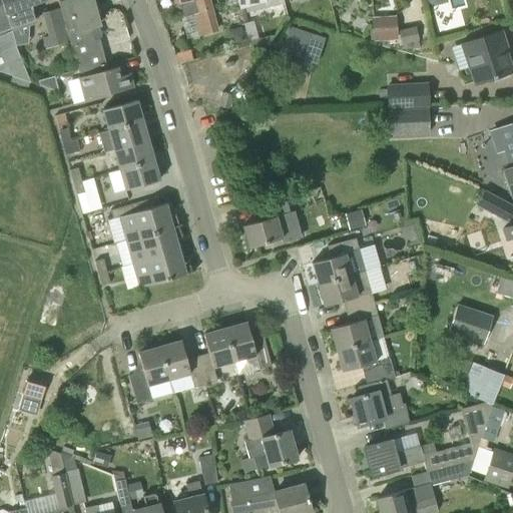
[(0,0),(11,30),(37,22),(32,5),(47,1),(47,0),(0,0)]
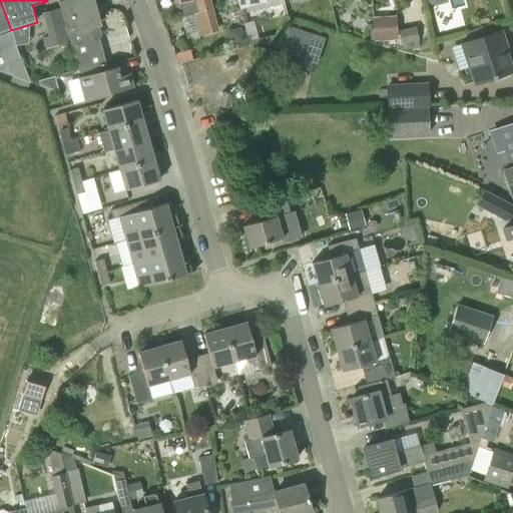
[(30,82),(15,45),(16,45),(11,30),(0,0),(0,57),(2,57),(11,76),(30,82)]
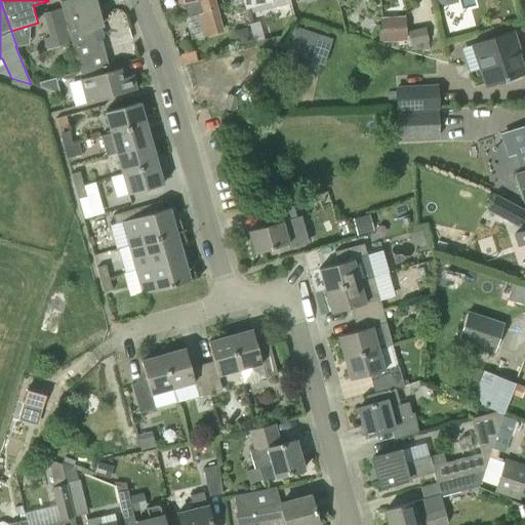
[(92,40),(89,27),(99,25),(92,0),(69,0),(61,3),(63,7),(72,43),(80,75),(109,67),(101,38),(92,40)]
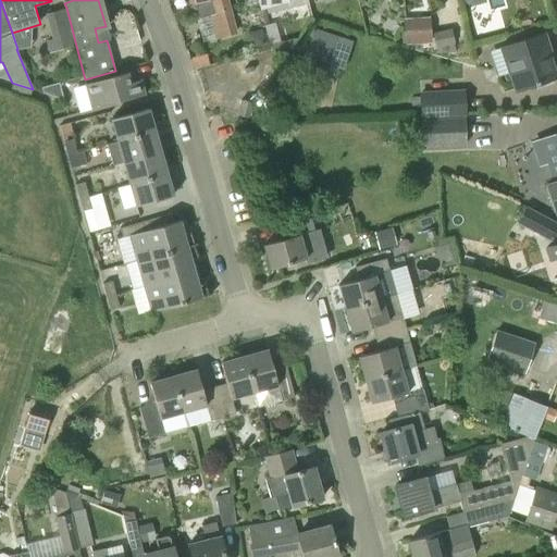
[(194,0),(195,2),(199,17),(211,14),(218,37),(236,32),(227,0),(194,0)]
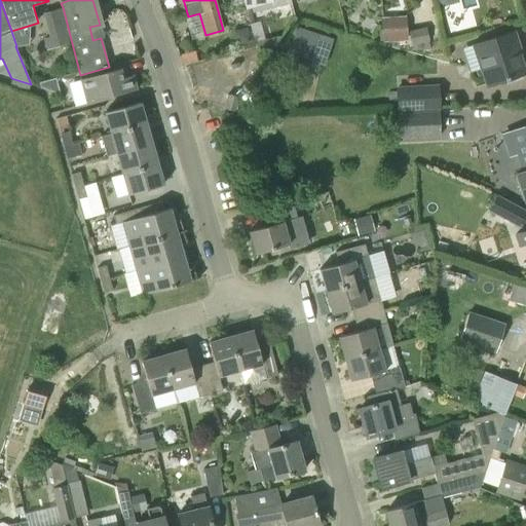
[(289,4),(287,0),(242,0),(246,9),(272,1),(274,7),(289,4)]
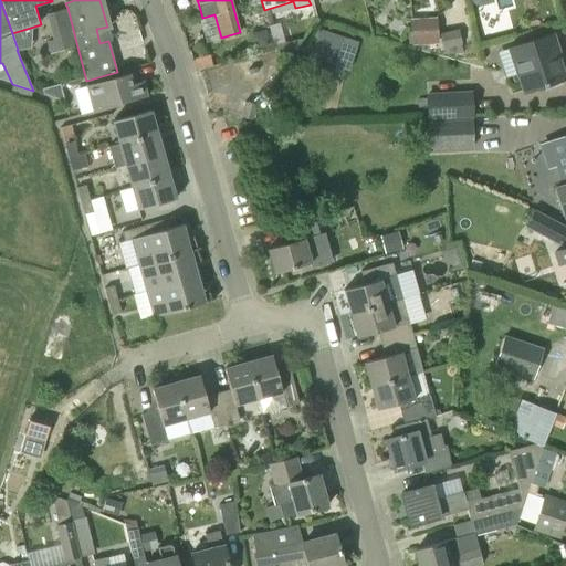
[(51,54),(77,46),(67,8),(46,13),(53,39),(48,41),(51,54)]
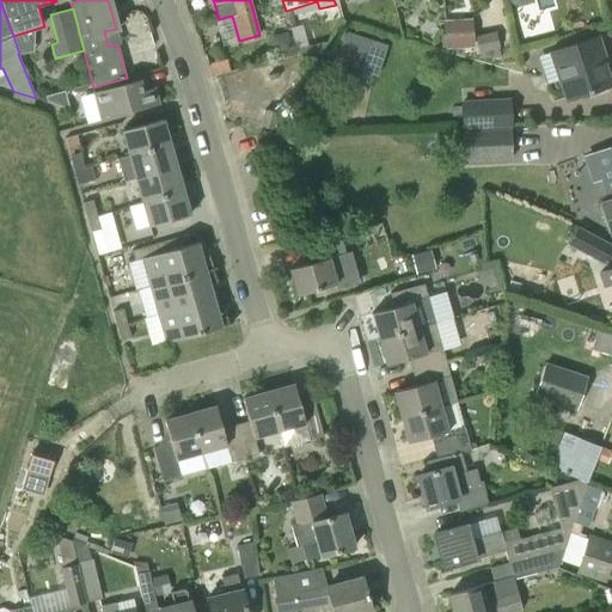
[(446,49),(476,47),(473,18),(445,20),(446,49)]
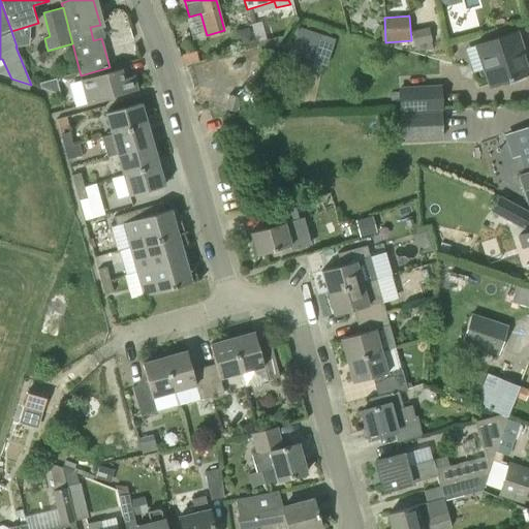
[(429,26),(411,29),(414,44),(433,40),(429,26)]
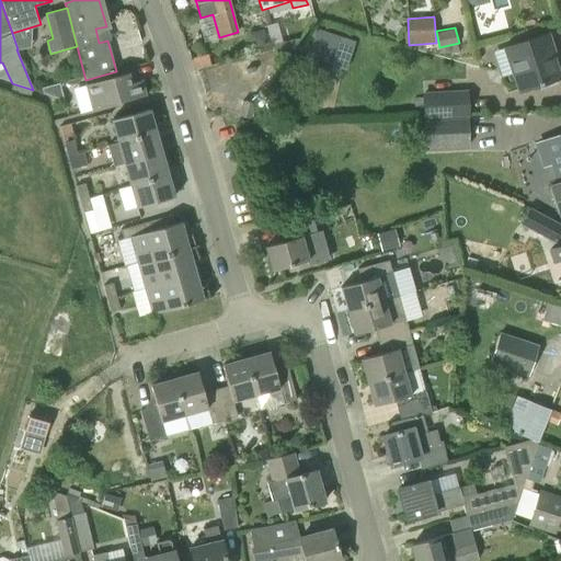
[(341,36),(317,29),(308,56),(333,64),(341,36)]
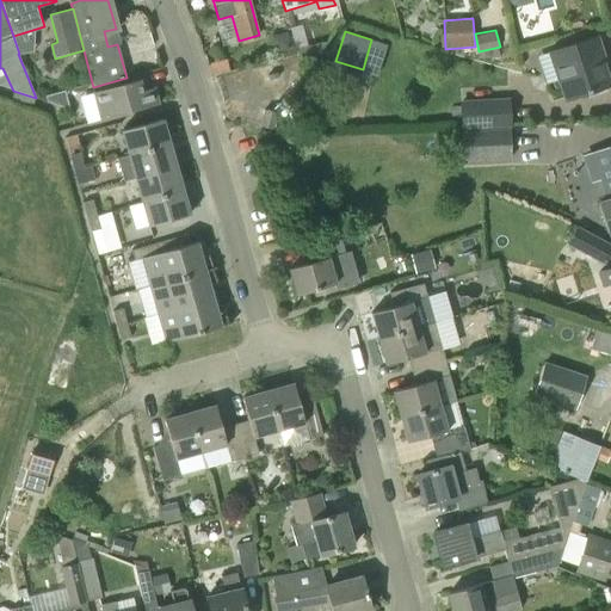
[(551,53),(551,54),(560,79),(567,99),(587,93),(590,98),(608,91),(605,87),(610,85),(610,80),(597,37),(561,49),(553,53),(551,53)]
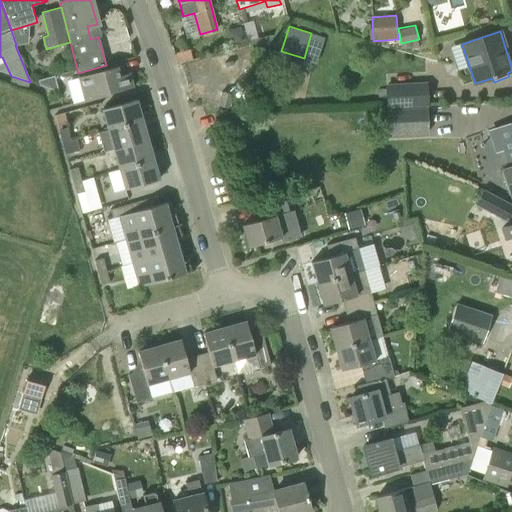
[(190,50),(175,54),(177,64),(193,60),(190,50)]
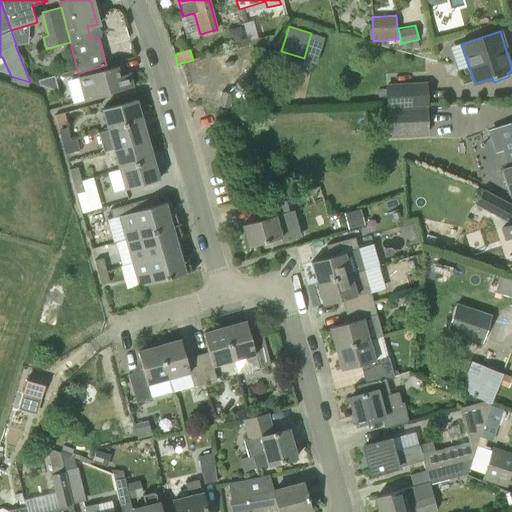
[(119,75),(117,66),(78,77),(84,100),(133,87),(129,73),(119,75)]
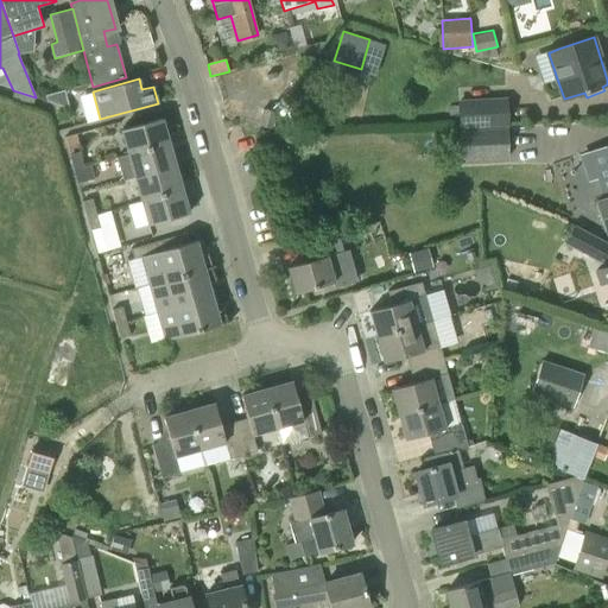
[(69,108),(64,89),(45,95),(46,100),(69,108)]
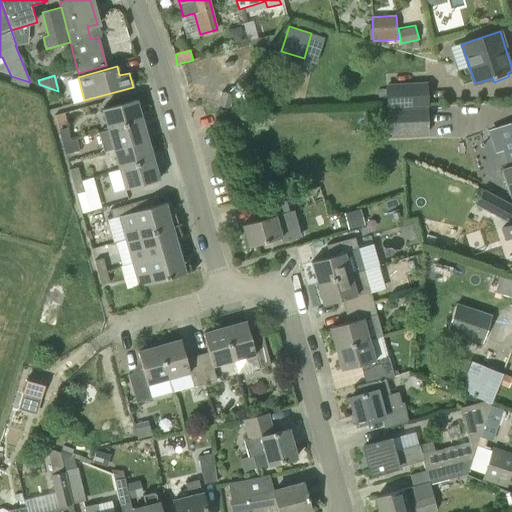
[(428,80),(385,82),(386,85),(386,107),(429,106),(428,80)]
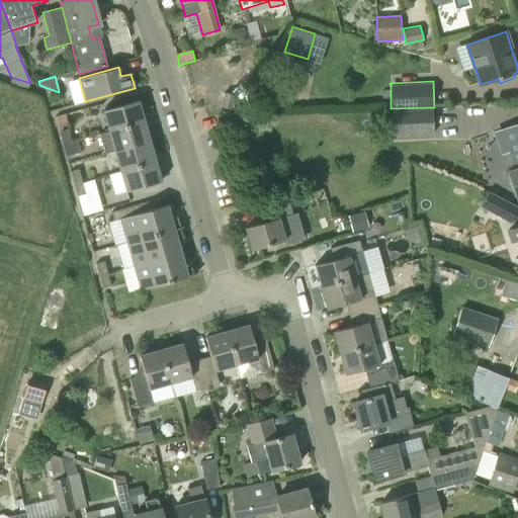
[(230,108),(234,94),(225,92),(221,105),(230,108)]
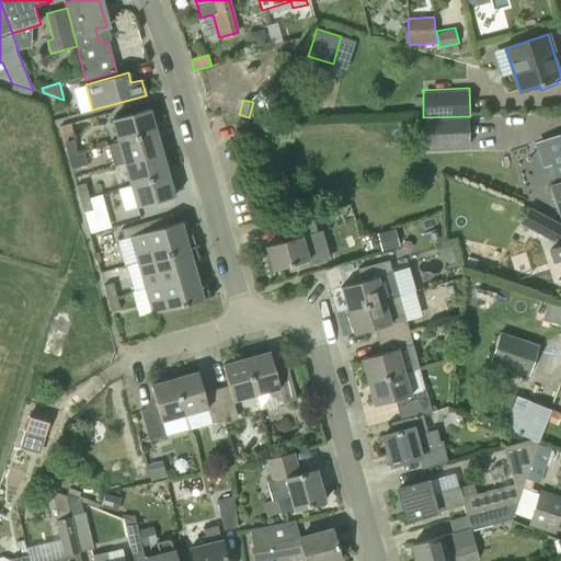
[(118,141),(156,132),(149,109),(112,119),(118,141)]
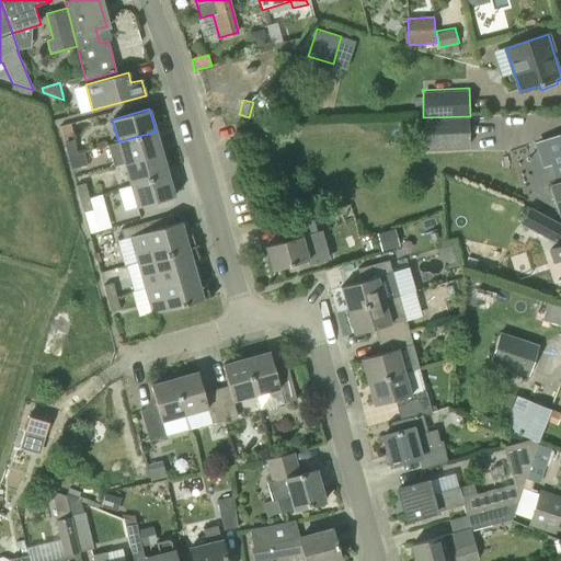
[(468,122),(424,123),(425,145),(469,144),(468,122)]
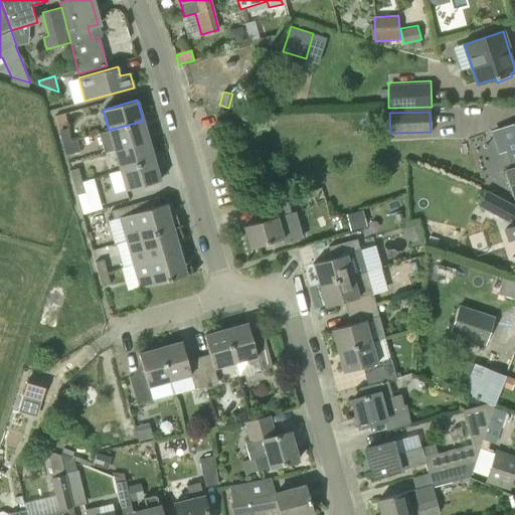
[(114,150),(149,140),(143,121),(109,130),(114,150)]
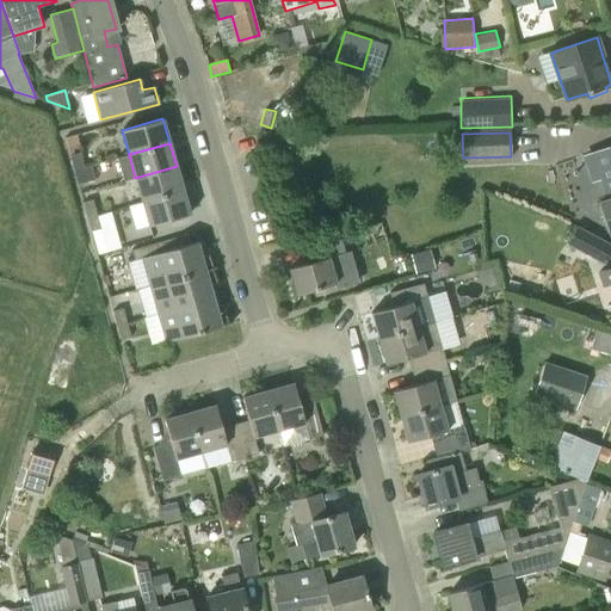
[(610,154),(610,195),(597,199),(604,217),(610,235),(610,234),(610,144),(609,146),(610,154)]
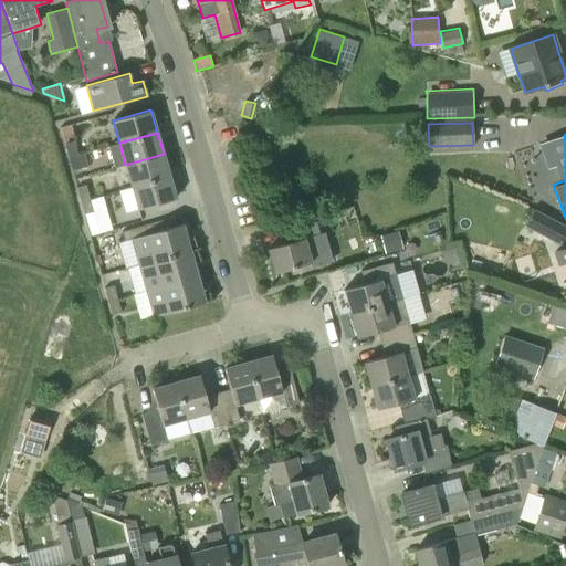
[(67,156),(77,154),(74,140),(64,144),(67,156)]
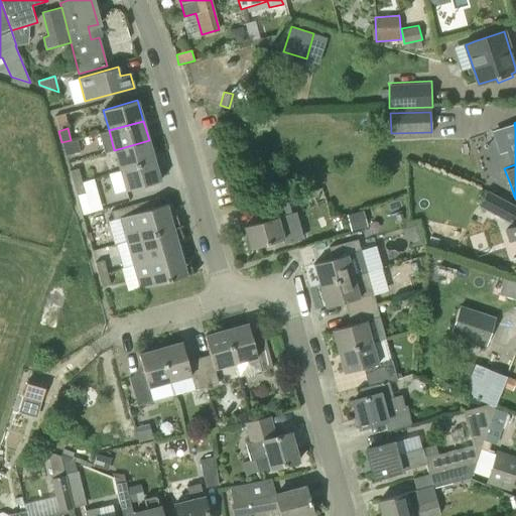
[(65,154),(74,152),(71,140),(61,142),(65,154)]
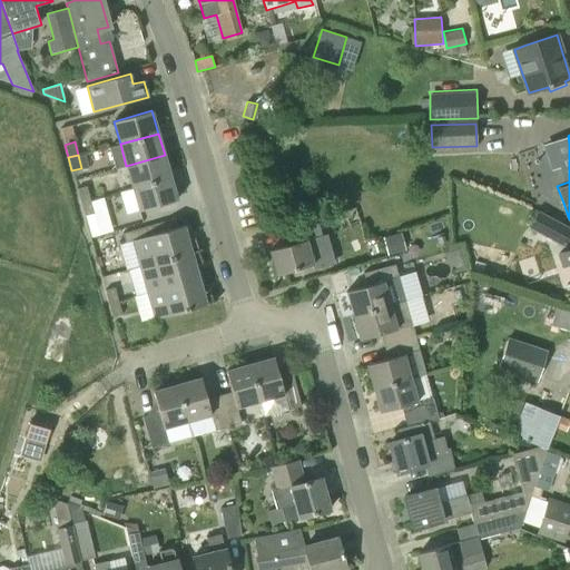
[(133,187),(170,177),(165,155),(126,166),(133,187)]
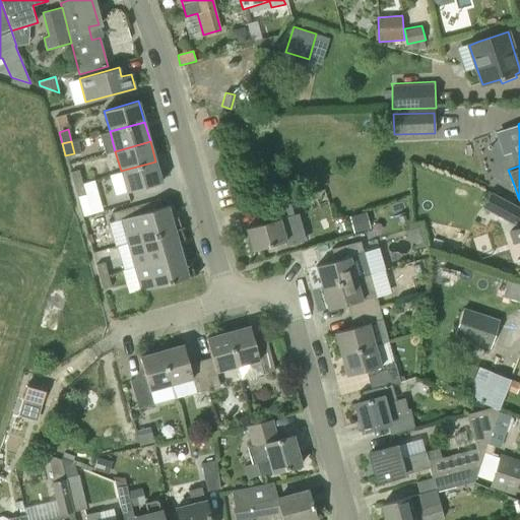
[(127,192),(161,182),(155,161),(121,171),(127,192)]
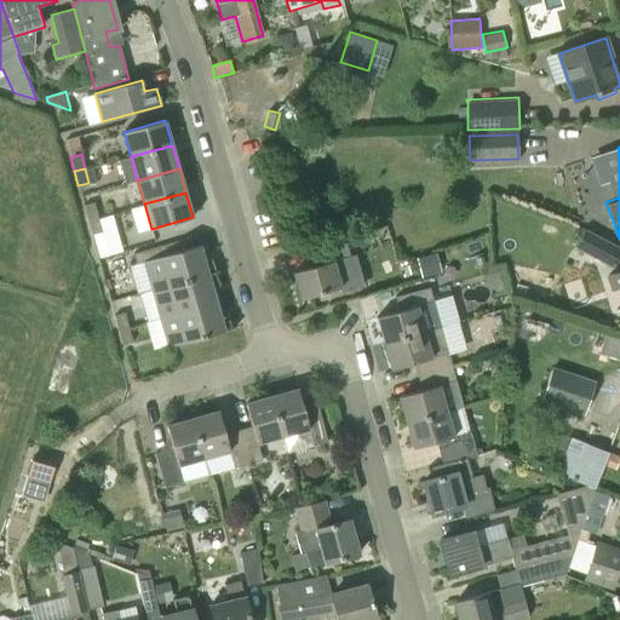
[(89,220),(98,218),(95,202),(85,206),(89,220)]
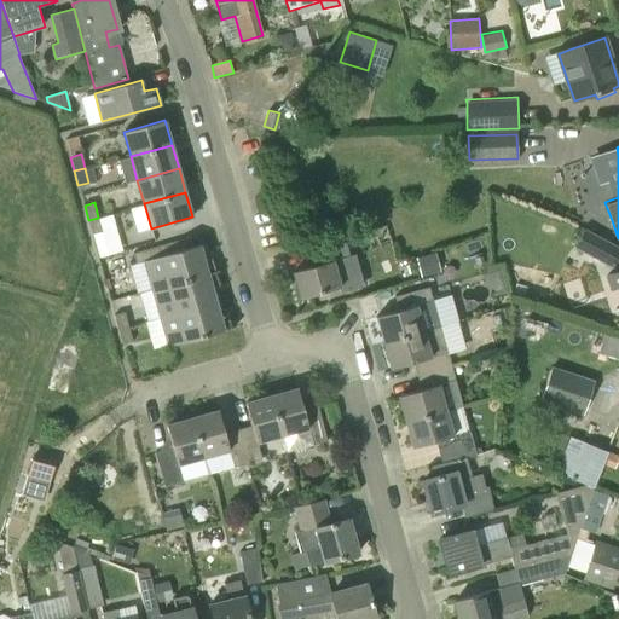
[(92,233),(102,231),(98,218),(88,220),(92,233)]
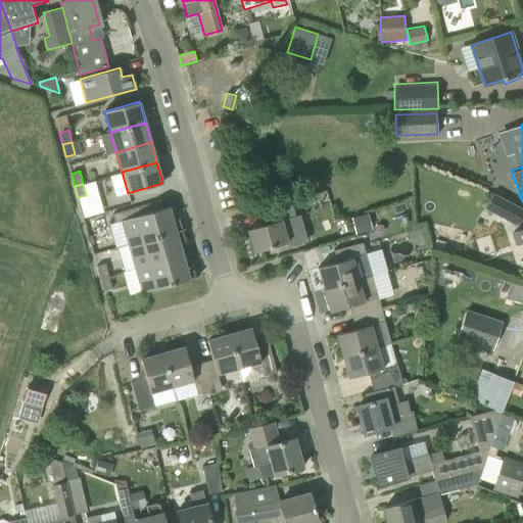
[(519,224),(522,217),(522,207),(494,193),(486,206),(519,224)]
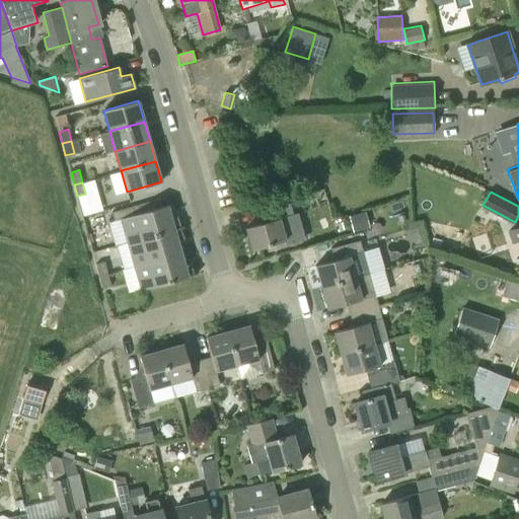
[(266,213),(247,221),(254,243),(286,235),(289,243),(302,241),(293,211),(296,211),(293,196),(264,205),(266,213)]
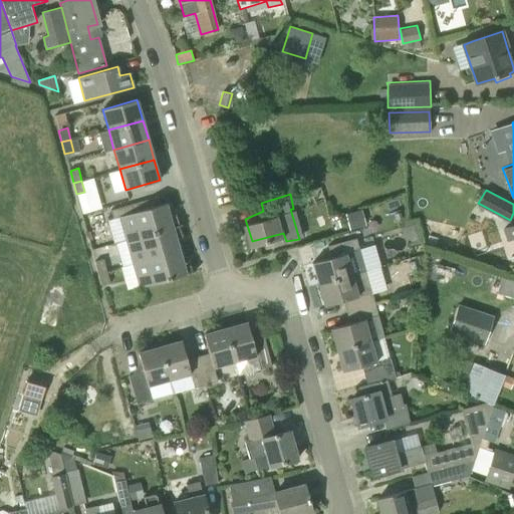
[(162,205),(159,196),(110,211),(113,219),(119,217),(140,288),(193,272),(189,260),(183,262),(177,239),(183,237),(176,214),(170,215),(167,203),(162,205)]
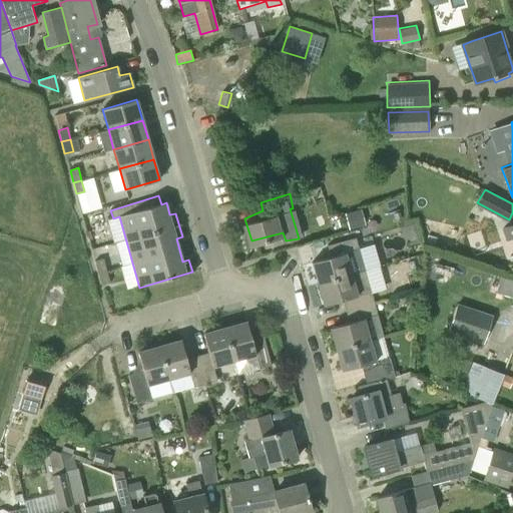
[(351,227),(366,224),(362,208),(347,211),(351,227)]
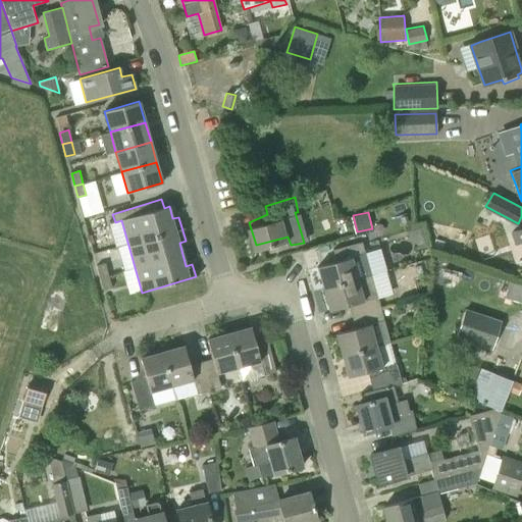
[(521,227),(513,231),(517,243),(521,241),(521,227)]
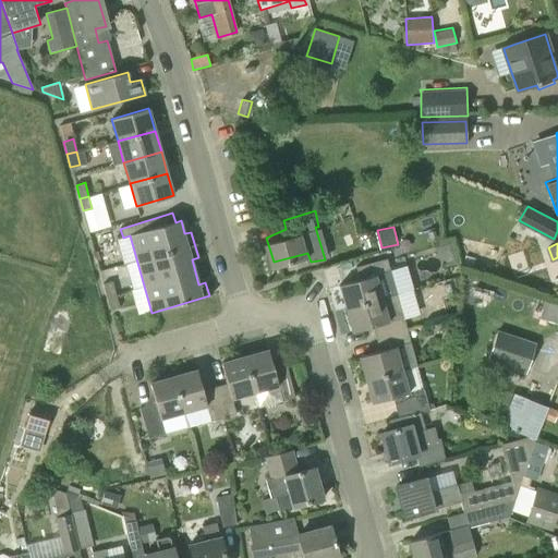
[(347,308),(398,294),(387,258),(356,267),(360,279),(340,284),(347,308)]
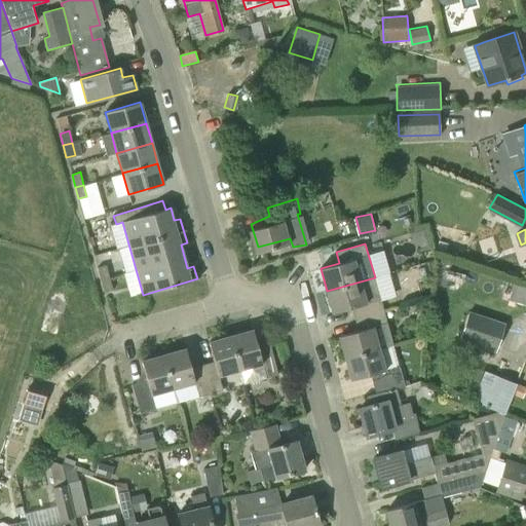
[(105,292),(113,290),(107,265),(98,268),(105,292)]
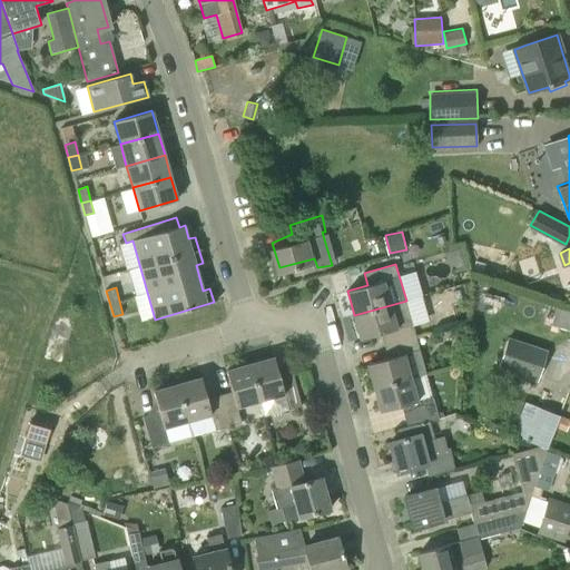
[(416,337),(413,324),(406,301),(354,315),(361,338),(381,333),(385,345),(416,337)]
